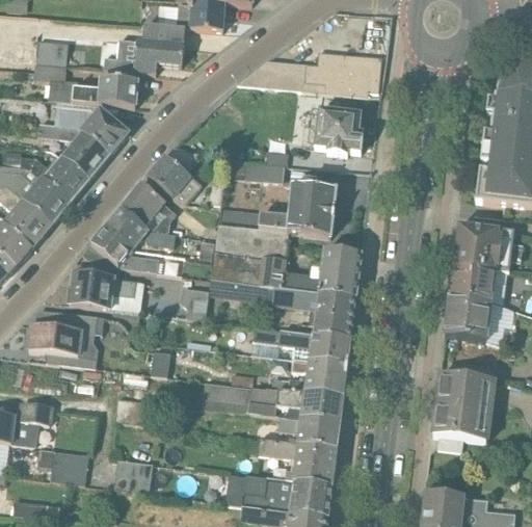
[(7,0),(6,10),(27,12),(28,0),(7,0)]
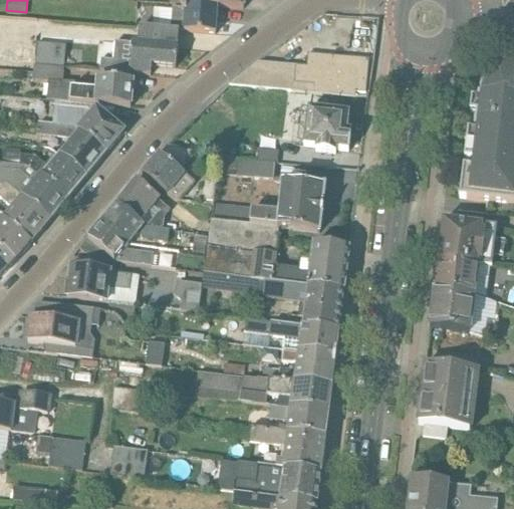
[(183,28),(183,29),(215,31),(217,4),(203,5),(185,6),(172,5),(171,27),(183,28)]
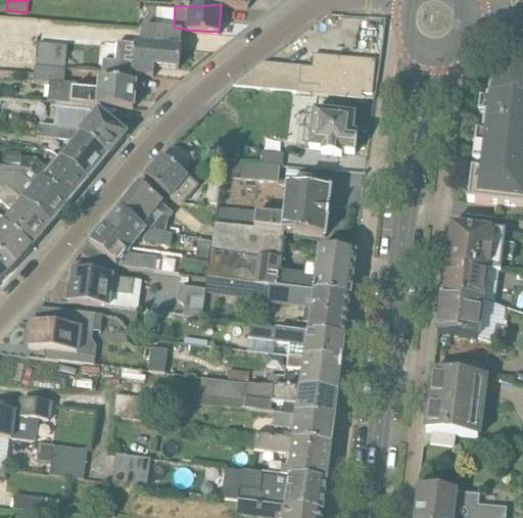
[(131,71),(131,72),(152,75),(154,64),(179,66),(181,45),(180,45),(182,29),(141,25),(140,40),(134,40),(134,41),(117,40),(115,57),(103,56),(102,68),(131,71)]
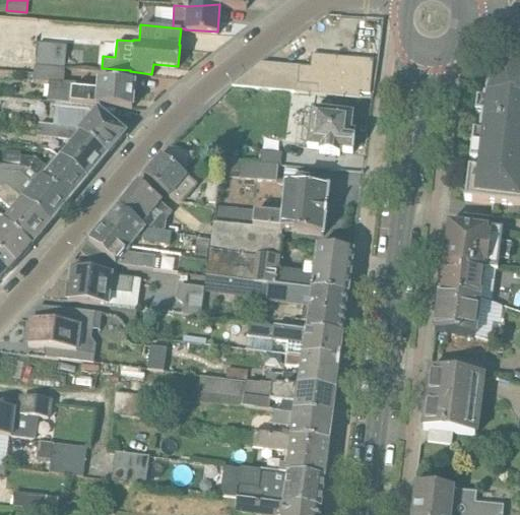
[(35,64),(65,66),(67,43),(38,40),(36,63),(35,63),(35,64)]
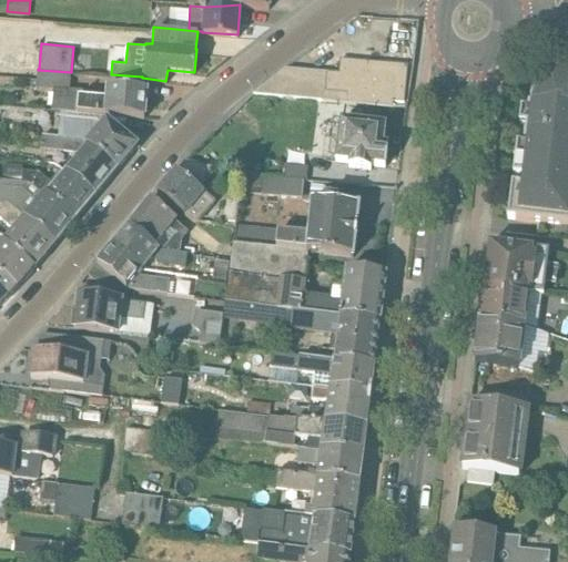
[(313,68),(300,67),(285,65),(253,91),(297,95),(311,96),(346,100),(392,104),(392,99),(406,100),(411,63),(341,57),(340,71),(335,70),(334,77),(327,75),(328,70),(313,68)]
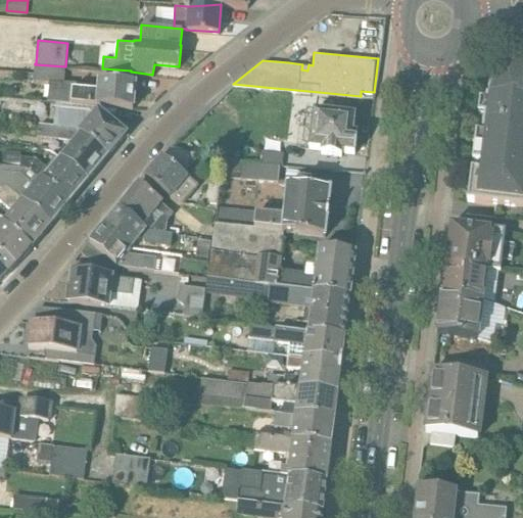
[(472,167),(470,183),(477,184),(475,199),(522,204),(522,55),(505,66),(506,68),(502,69),(496,73),(493,77),(490,83),(489,89),(490,93),(487,93),(482,141),(475,140),(473,159),(479,160),(479,167),(472,167)]
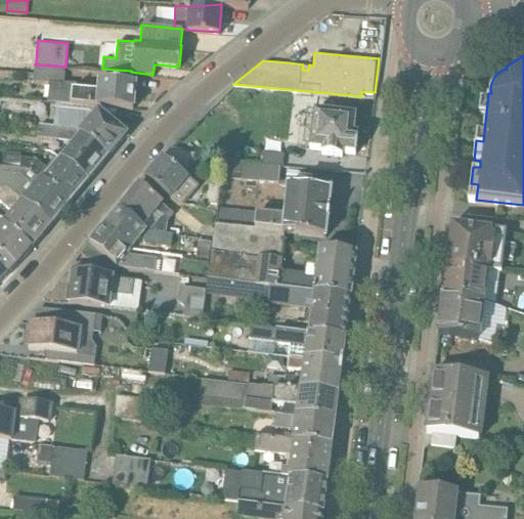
[(64,80),(66,67),(35,65),(33,79),(49,81),(64,82),(64,80)]
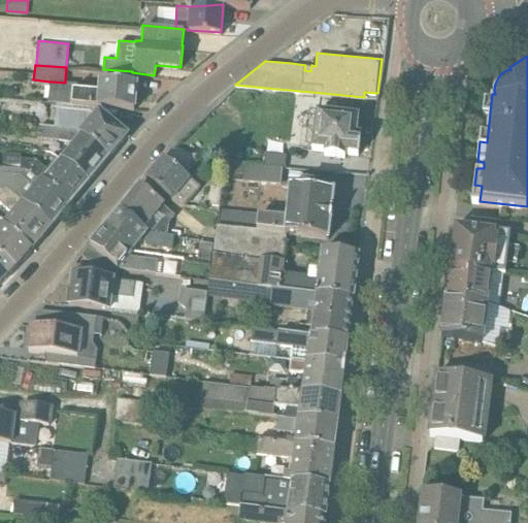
[(98,89),(71,87),(70,102),(96,104),(134,107),(136,82),(98,78),(98,89)]
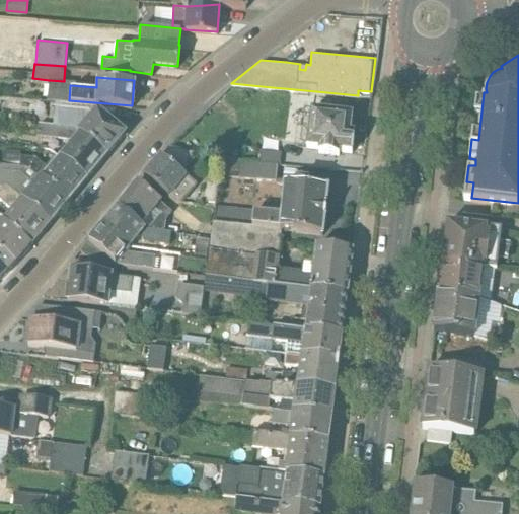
[(107,152),(125,131),(96,106),(94,108),(94,102),(69,100),(58,99),(55,124),(76,127),(107,152)]
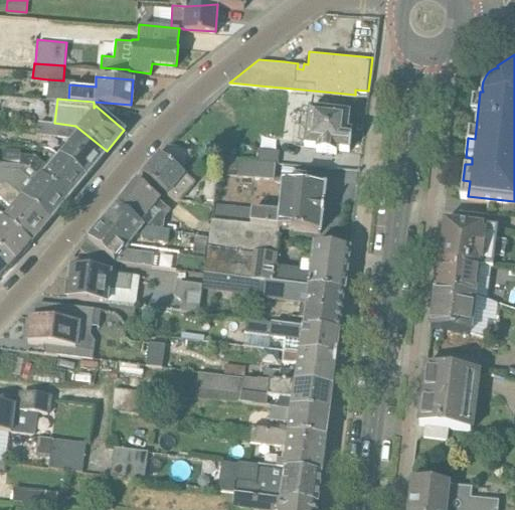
[(316,145),(315,149),(336,151),(336,147),(348,149),(351,130),(347,130),(349,113),(309,107),(304,139),(303,144),(316,145)]
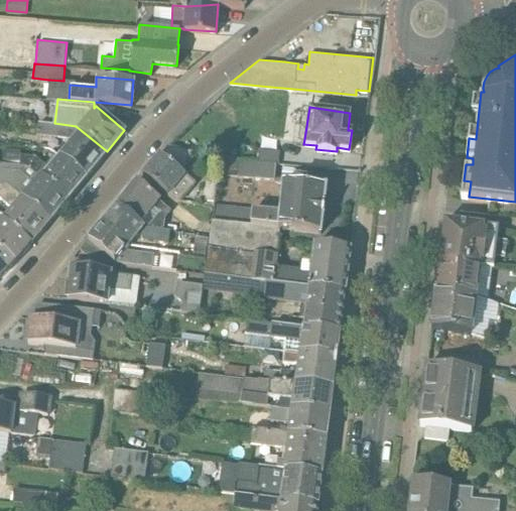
[(59,153),(87,175),(107,151),(76,126),(54,123),(38,122),(37,133),(73,137),(59,153)]
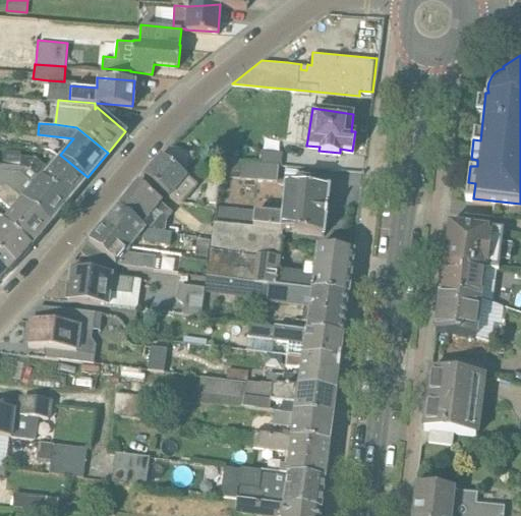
[(143,173),(176,199),(183,201),(198,182),(182,169),(196,152),(170,145),(162,154),(161,154),(143,173)]
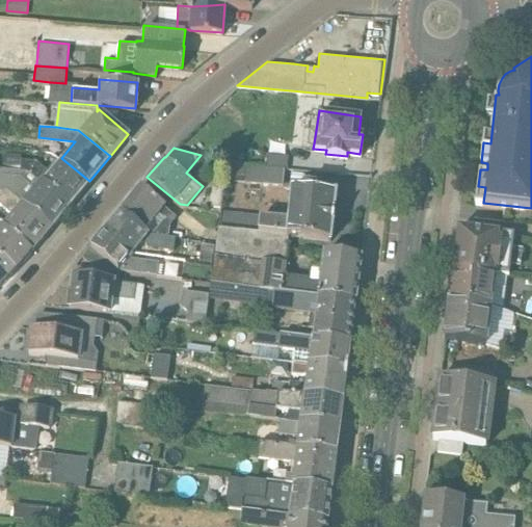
[(266,164),(284,166),(287,166),(288,154),(267,152),(266,164)]
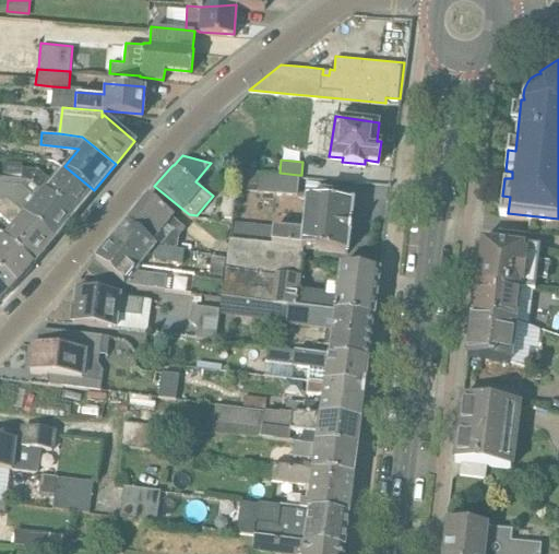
[(23,165),(21,176),(28,177),(44,189),(75,213),(94,190),(64,166),(54,179),(36,164),(34,166),(23,165)]
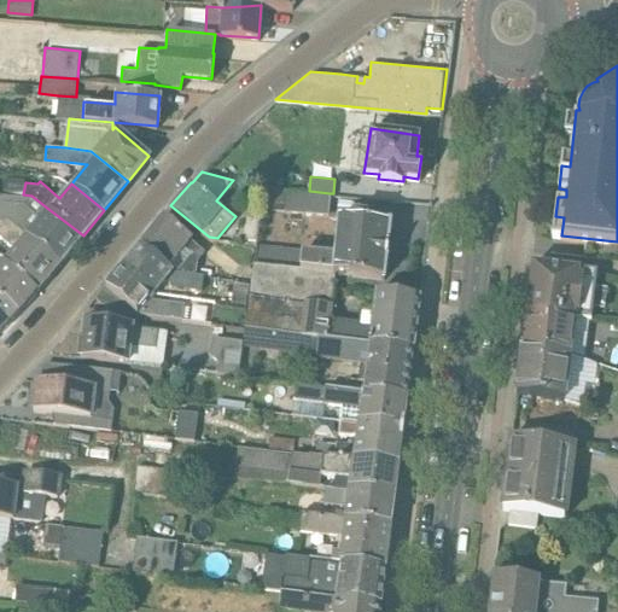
[(285,207),(287,191),(267,188),(266,205),(285,207)]
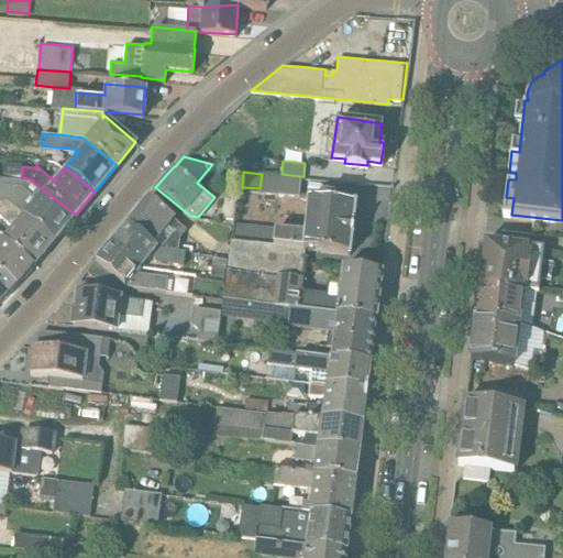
[(300,176),(282,174),(262,173),(262,174),(260,188),(260,190),(299,194),(300,176)]
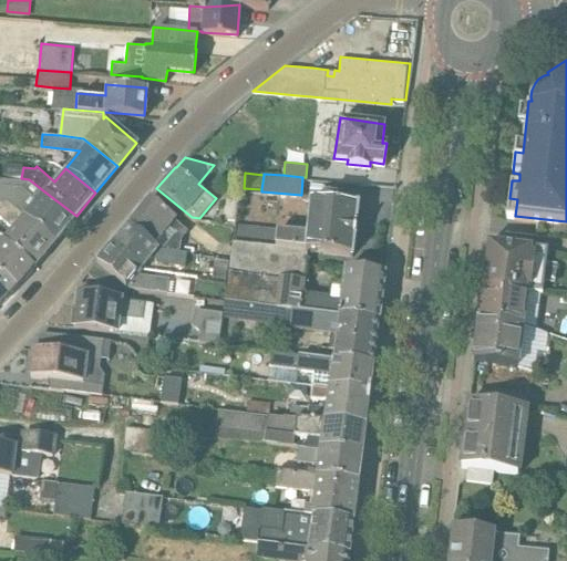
[(0,200),(7,203),(55,240),(76,216),(44,191),(29,179),(21,178),(0,176),(0,200)]
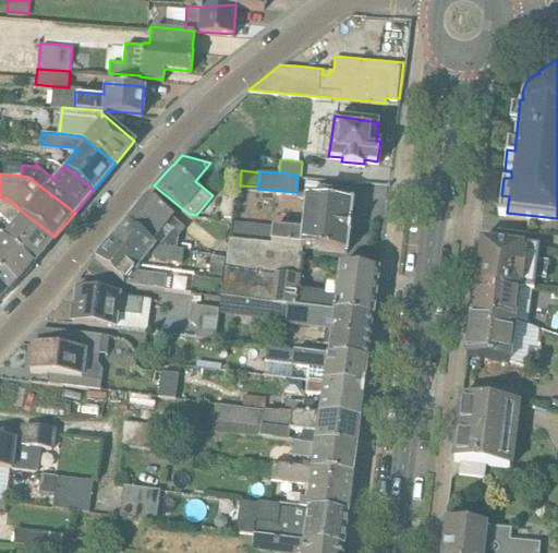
[(305,245),(312,247),(347,250),(352,201),(335,199),(336,193),(319,191),(318,196),(305,195),(301,228),(273,224),(273,226),(231,221),(229,237),(269,241),(304,245),(304,244),(305,244),(305,245)]
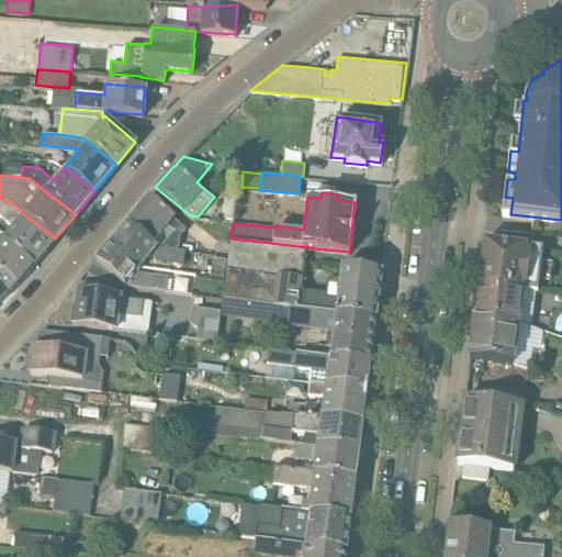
[(224,193),(221,215),(234,216),(237,195),(224,193)]
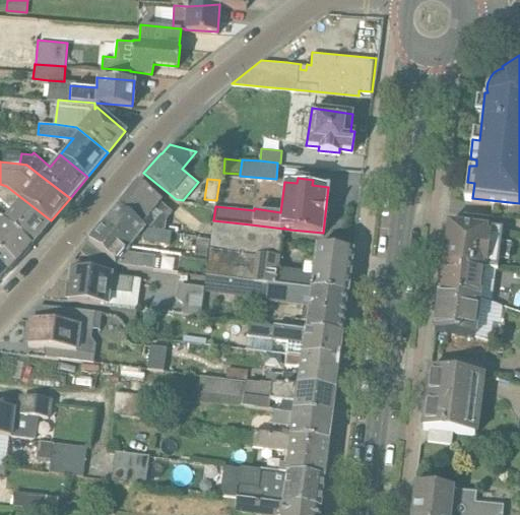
[(167,216),(172,210),(137,181),(116,206),(142,227),(165,229),(167,216)]
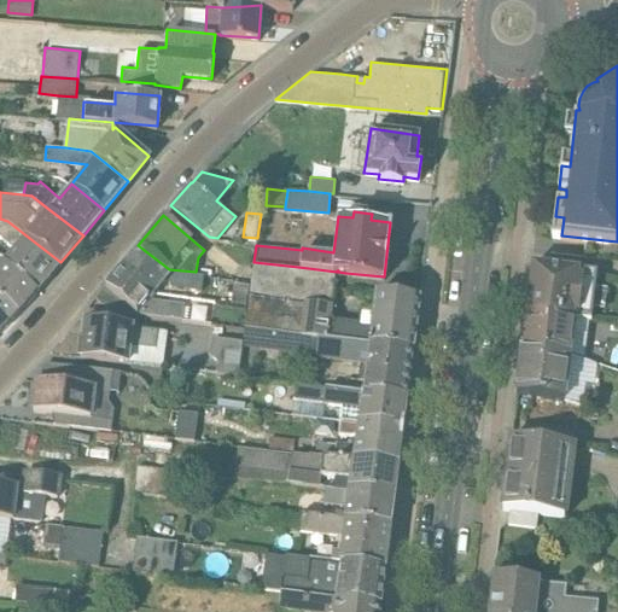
[(564,217),(555,216),(553,234),(561,235),(564,217)]
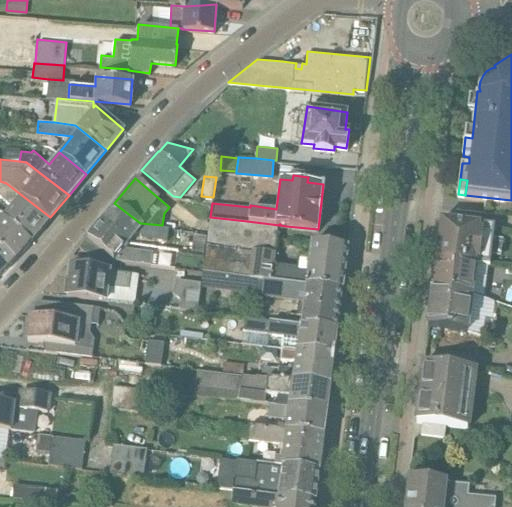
[(5,216),(31,239),(50,217),(6,183),(0,181),(0,194),(12,205),(7,211),(9,212),(5,216)]
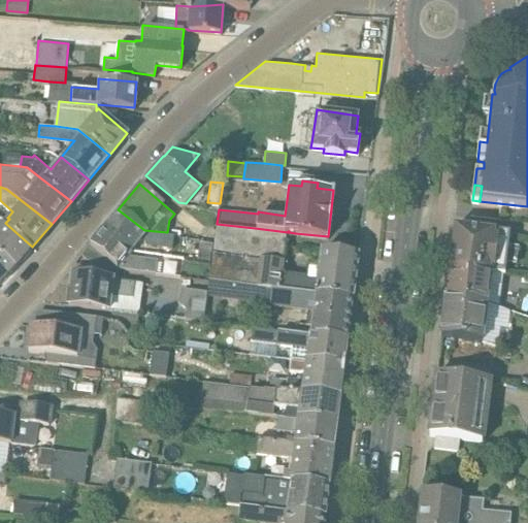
[(174,233),(167,232),(144,230),(118,209),(103,227),(130,249),(133,249),(142,238),(146,240),(145,243),(173,247),(174,233)]
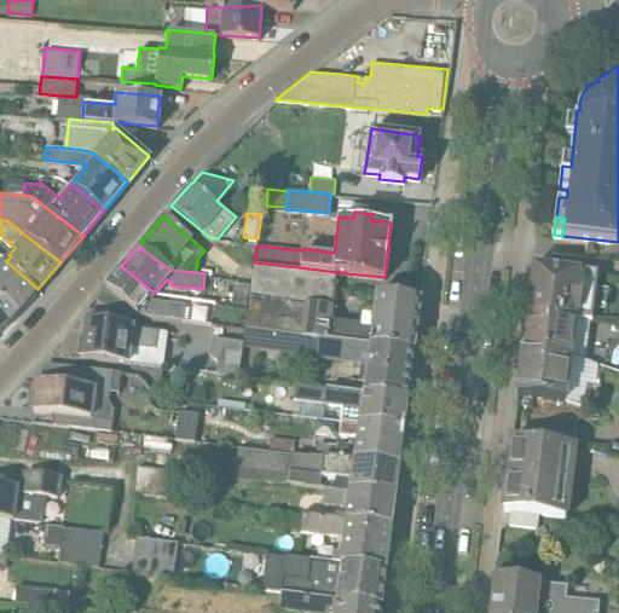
[(0,294),(19,310),(38,289),(6,261),(11,256),(9,255),(5,260),(4,259),(0,262),(0,294)]
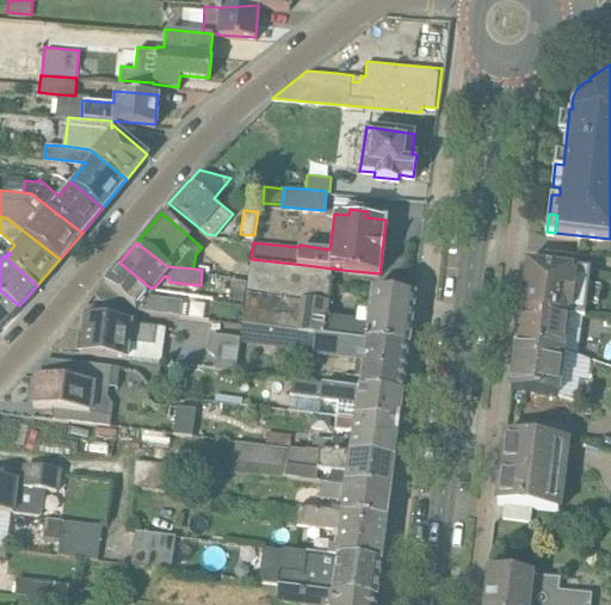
[(303,296),(328,298),(333,269),(295,264),(251,259),(246,289),(241,320),(250,322),(298,329),(303,296)]
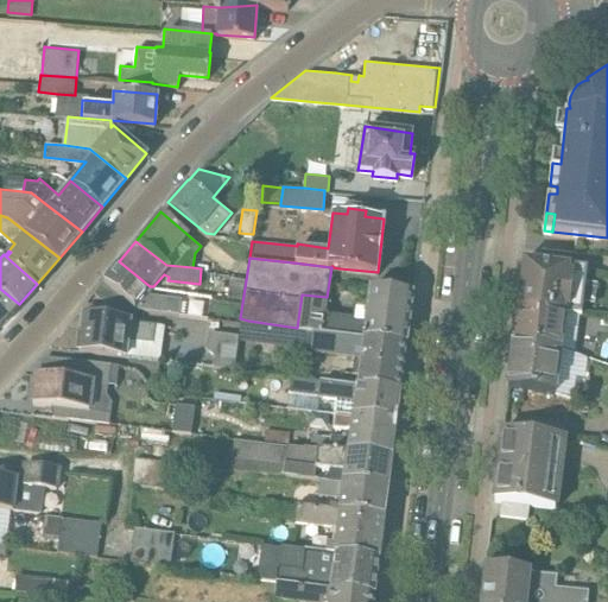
[(524,258),(518,306),(564,312),(580,314),(587,266),(524,258)]
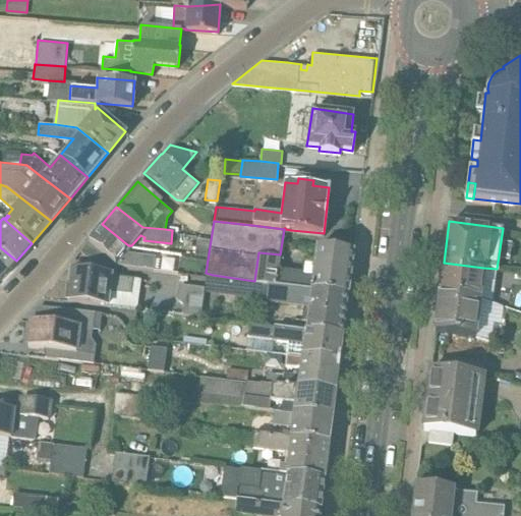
[(127,250),(131,245),(128,245),(102,224),(80,249),(93,260),(154,268),(156,254),(127,250)]
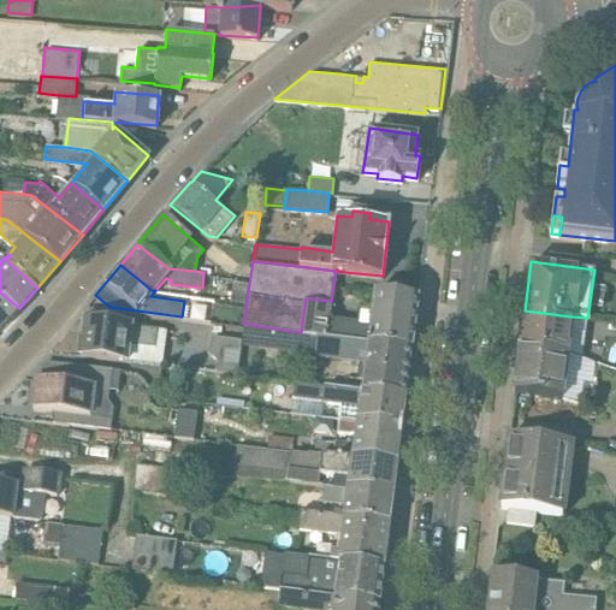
[(301,332),(318,335),(368,341),(412,347),(418,296),(374,290),(372,307),(359,306),(357,319),(330,315),(332,302),(331,302),(331,301),(306,298),(301,332)]
